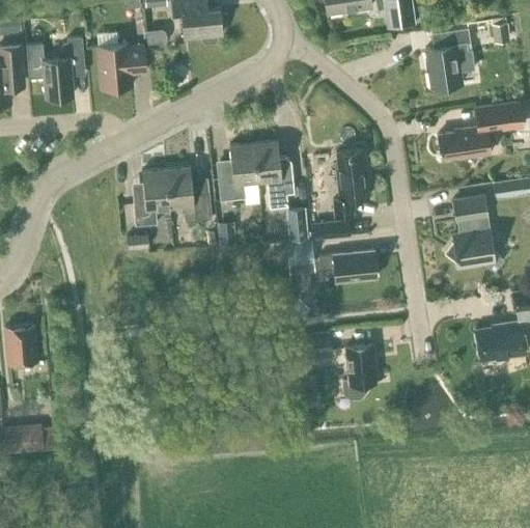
[(140,7),(139,0),(123,0),(126,8),(140,7)]
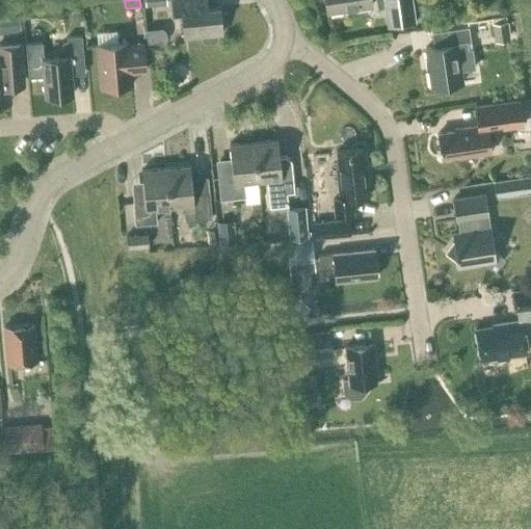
[(145,0),(147,8),(167,6),(166,0),(145,0)]
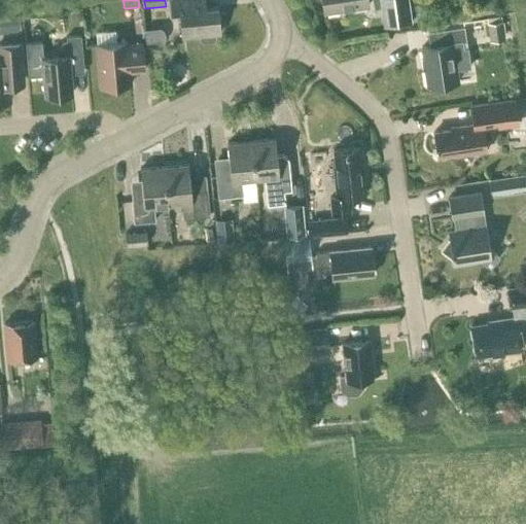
[(215,36),(220,36),(218,10),(205,11),(204,0),(196,0),(171,3),(172,15),(180,14),(183,40),(201,38),(201,42),(205,44),(213,43),(216,40),(215,36)]
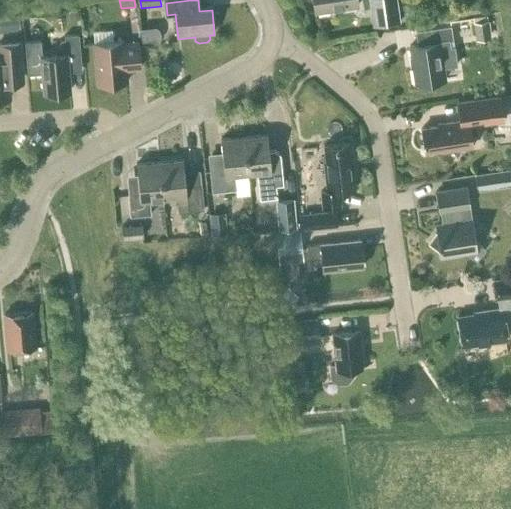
[(313,0),(316,15),(359,8),(357,0),(313,0)]
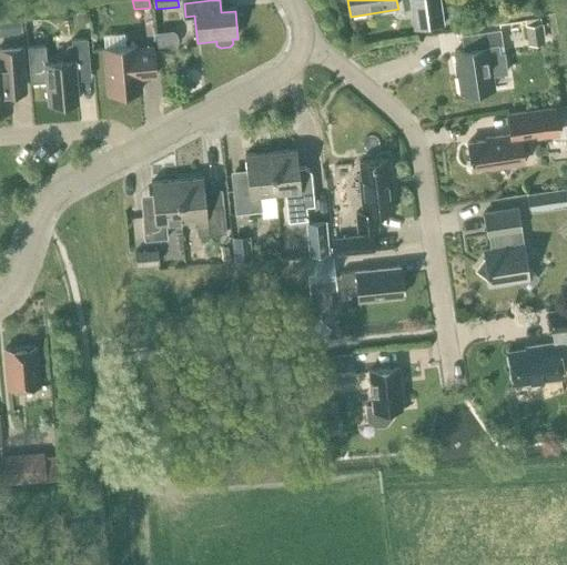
[(441,10),(439,0),(407,0),(409,14),(441,10)]
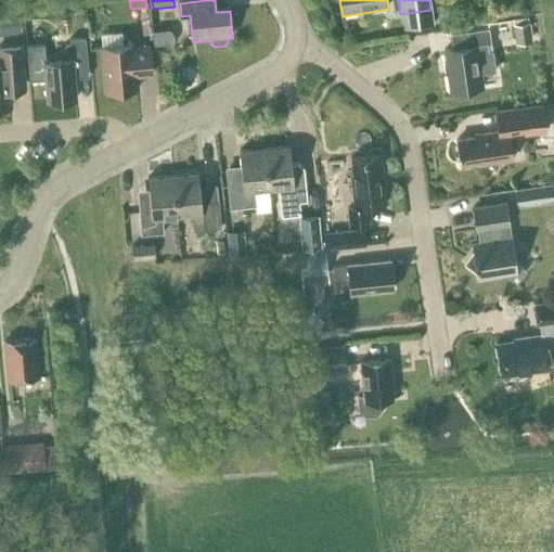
[(520,16),(518,5),(497,10),(498,20),(520,16)]
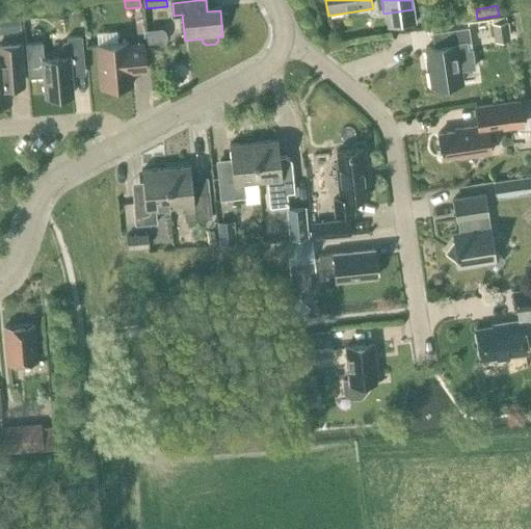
[(73,16),(73,21),(77,24),(82,24),(85,20),(84,15),(81,11),(76,11),(73,16)]
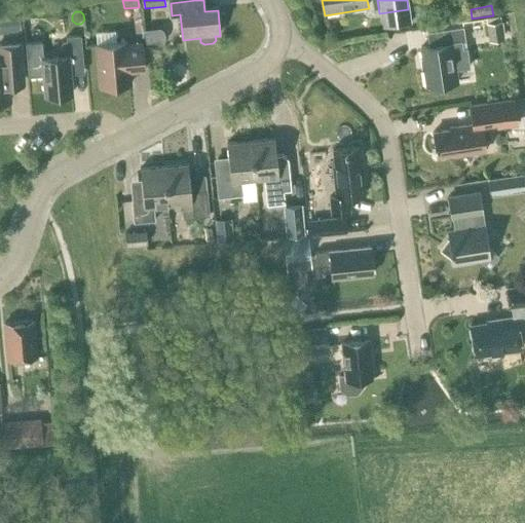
[(21,17),(0,19),(0,36),(22,35),(22,33),(26,33),(24,19),(21,19),(21,17)]
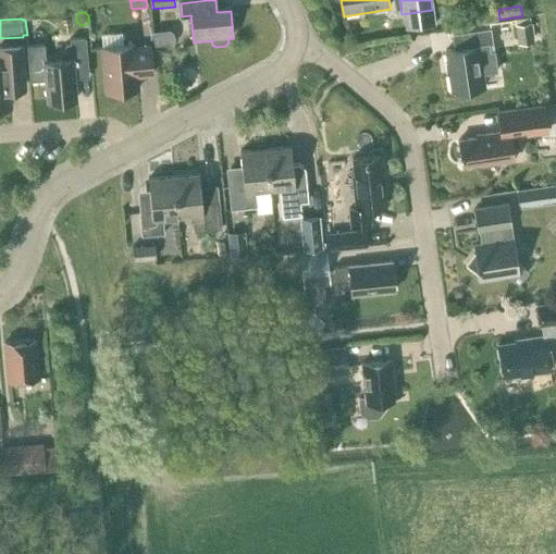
[(534,45),(531,24),(515,27),(518,47),(534,45)]
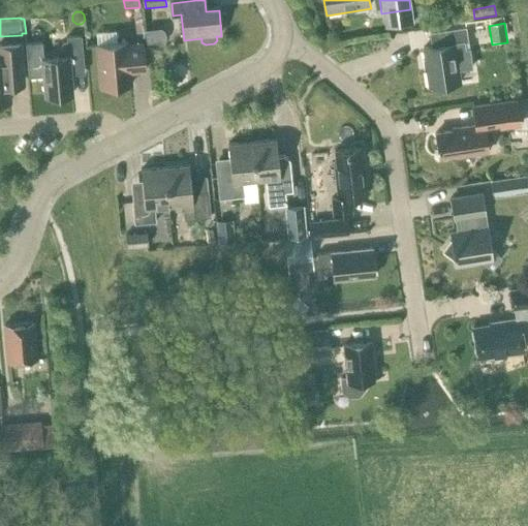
[(432,49),(424,51),(430,89),(461,85),(459,72),(472,70),(470,52),(466,52),(465,44),(469,44),(466,29),(438,33),(430,35),(432,49)]
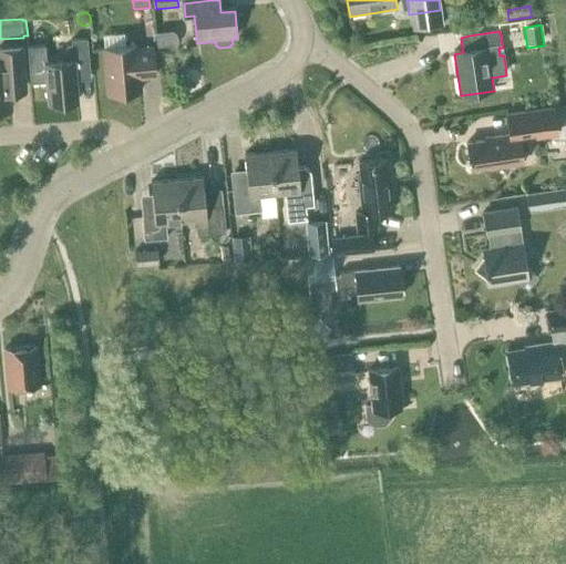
[(88,41),(72,43),(73,63),(48,65),(45,48),(28,50),(31,85),(47,84),(49,105),(78,103),(75,71),(90,70),(88,41)]
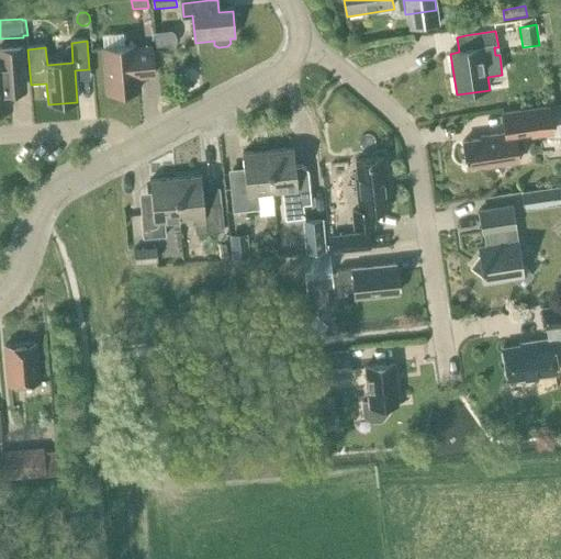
[(155,78),(153,49),(136,52),(136,48),(103,51),(108,96),(141,92),(139,79),(155,78)]
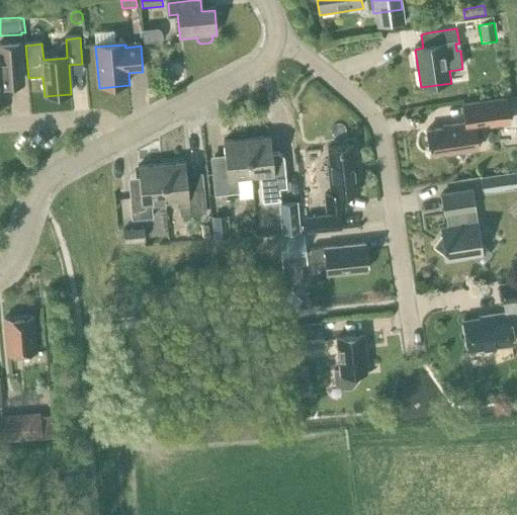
[(24,87),(23,75),(21,46),(0,47),(0,102),(11,102),(10,88),(24,87)]
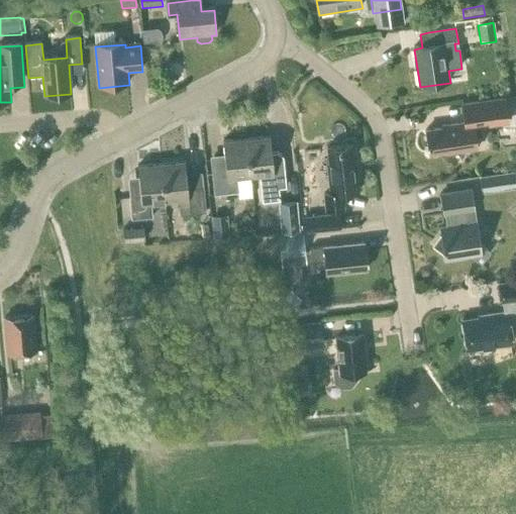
[(480,128),(495,126),(509,124),(505,100),(462,106),(466,124),(442,127),(443,129),(426,131),(430,157),(446,153),(446,156),(478,151),(476,138),(482,137),(480,128)]
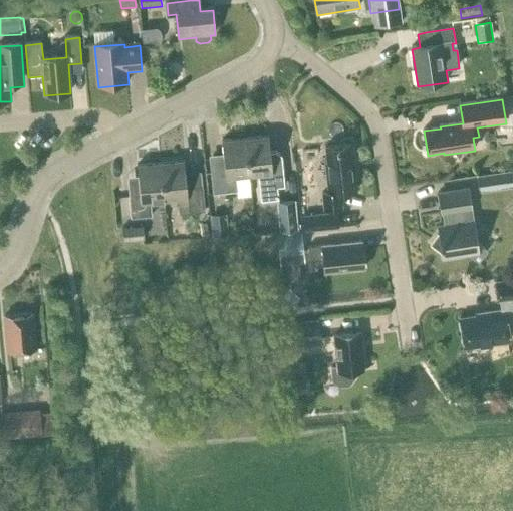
[(277,154),(271,155),(269,138),(246,141),(249,178),(259,177),(261,203),(279,201),(277,189),(285,189),(282,165),(282,158),(277,154)]
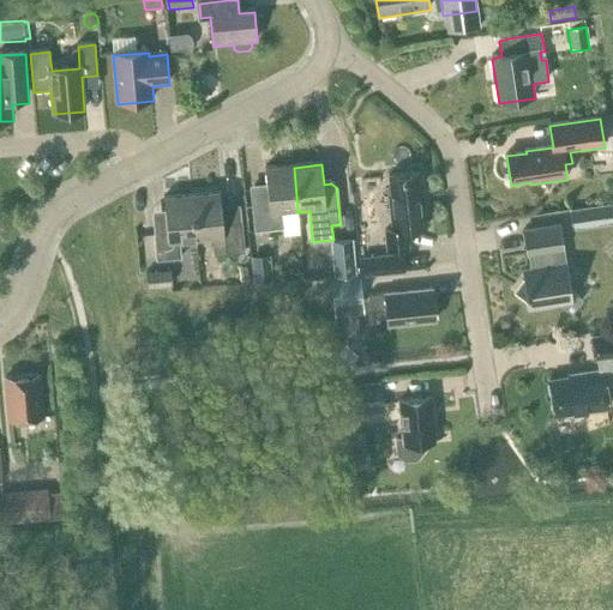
[(282,213),(298,212),(294,168),(265,170),(269,205),(252,207),(254,234),(283,230),(282,213)]
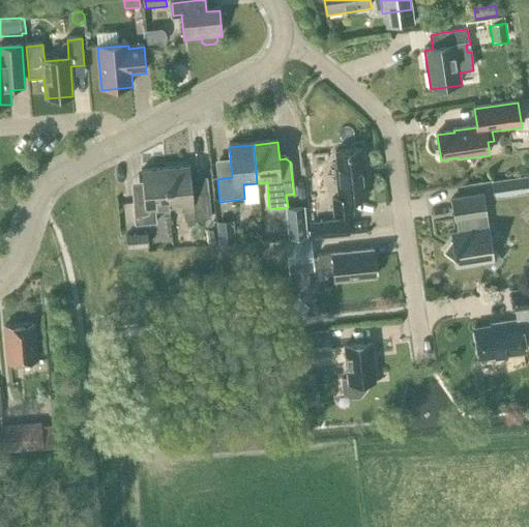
[(353,215),(352,201),(369,199),(365,167),(363,168),(361,150),(336,153),(339,170),(336,170),(340,200),(333,201),(334,216),(353,215)]
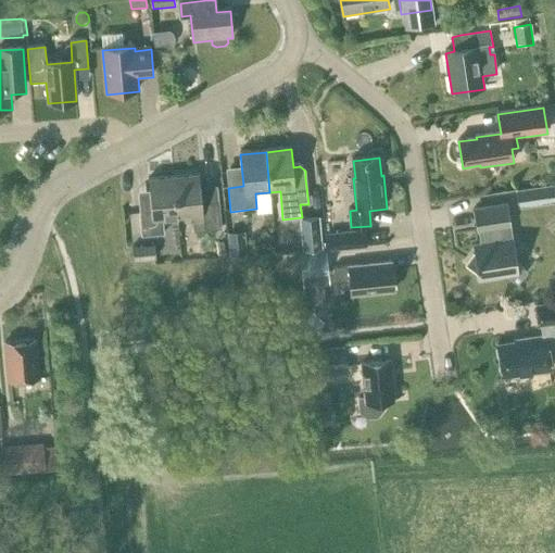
[(329,177),(328,165),(318,165),(318,177),(329,177)]
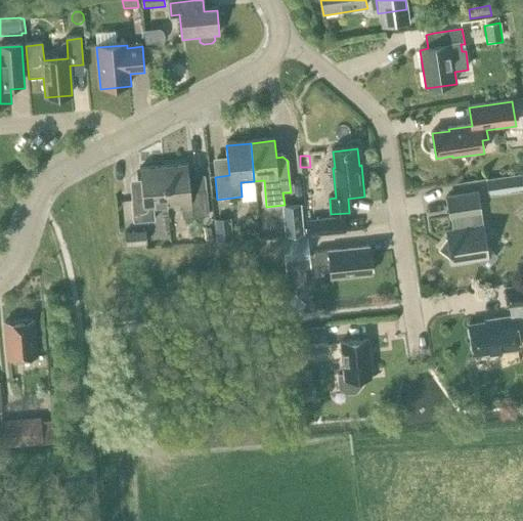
[(207,190),(190,192),(187,166),(164,168),(168,206),(181,205),(183,219),(209,217),(207,190)]
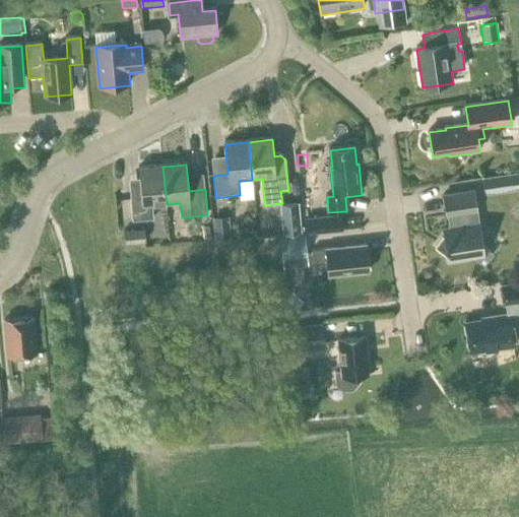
[(152,206),(167,204),(163,167),(139,170),(142,199),(131,200),(133,222),(154,220),(152,206)]
